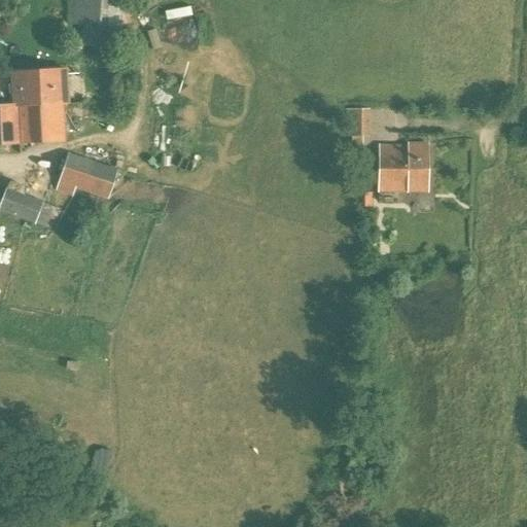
[(110,0),(71,0),(70,24),(108,27),(110,0)]
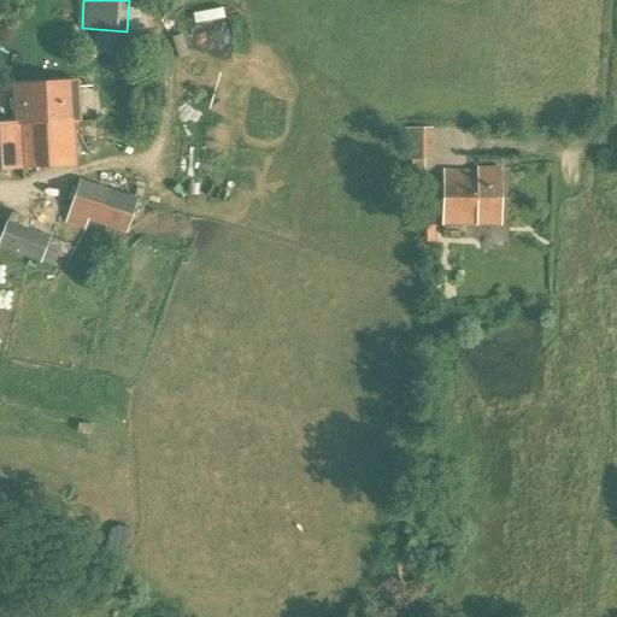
[(15,86),(16,111),(17,111),(17,127),(22,127),(23,168),(76,165),(74,122),(80,122),(78,82),(15,86)]
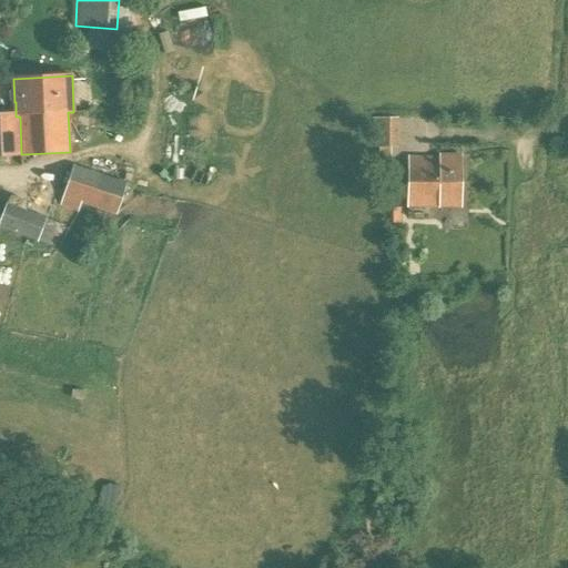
[(16,102),(14,102),(14,114),(0,114),(0,155),(21,154),(20,117),(16,117),(16,102)]
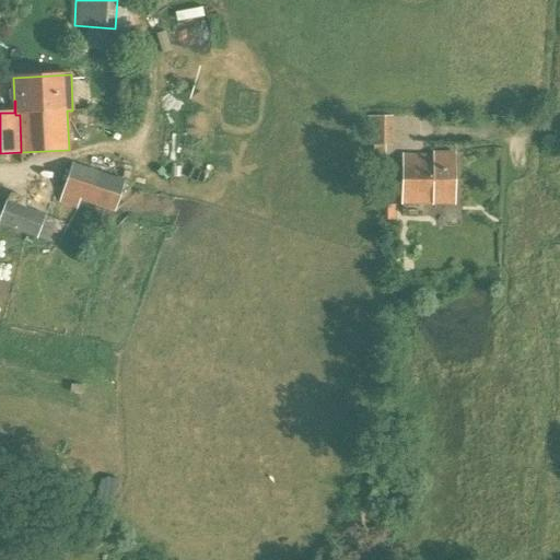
[(368,146),(373,144),(374,154),(385,154),(385,143),(393,143),(392,116),(366,117),(368,146)]
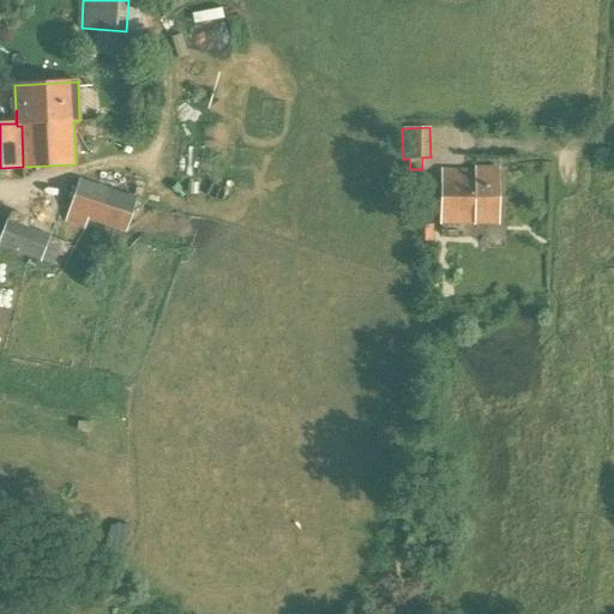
[(476,167),(476,170),(443,170),(441,222),(498,223),(499,168),(476,167)]
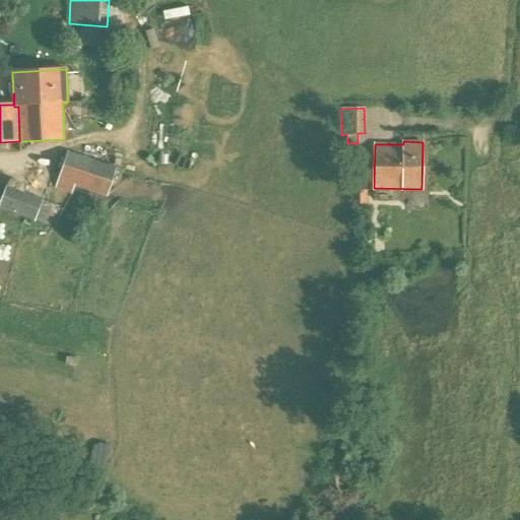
[(116,168),(67,151),(55,189),(71,194),(74,187),(107,197),(116,168)]
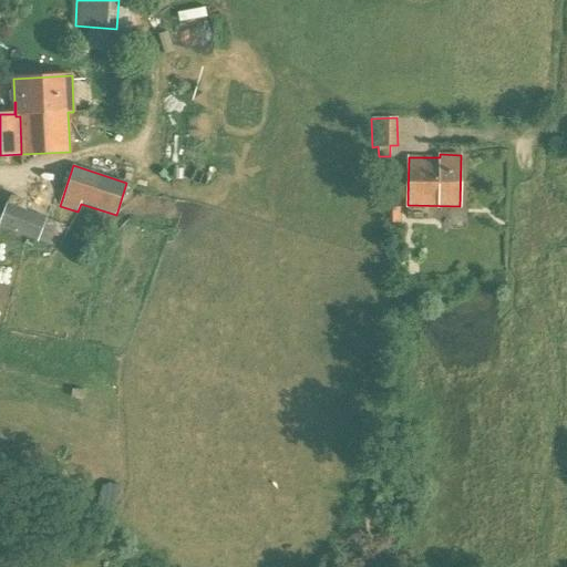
[(0,227),(38,241),(38,240),(55,247),(64,226),(45,218),(47,217),(6,203),(0,218),(0,227)]
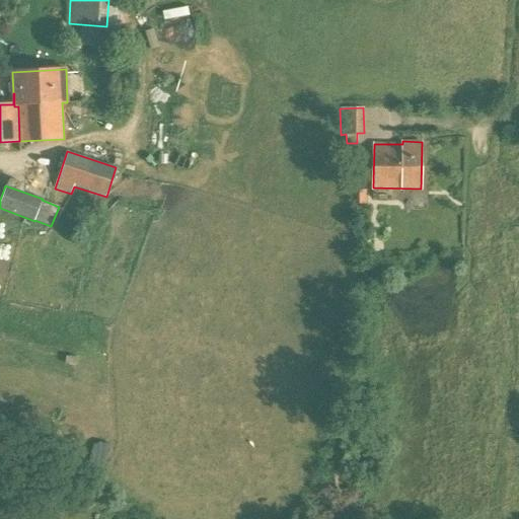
[(352,191),(353,204),(366,203),(365,190),(352,191)]
